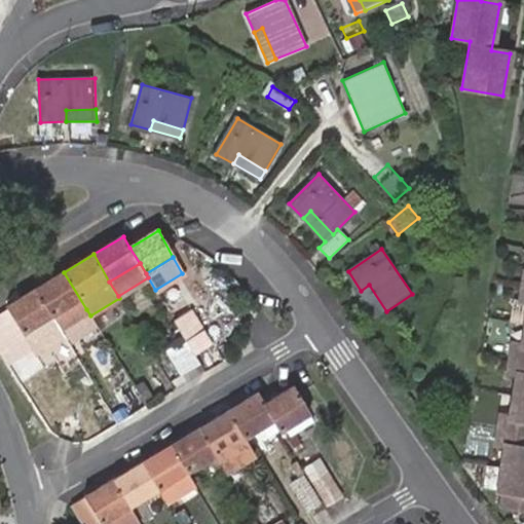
[(34,290),(50,317),(57,314),(63,324),(86,309),(64,272),(34,290)]
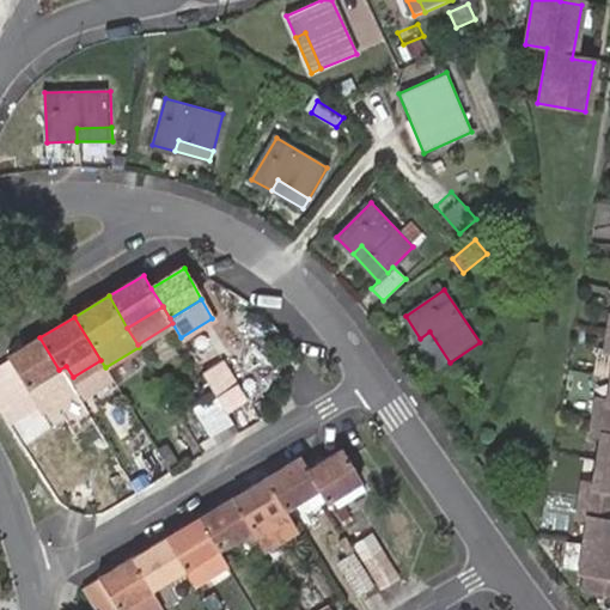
[(440,368),(450,363),(429,331),(420,339),(440,368)]
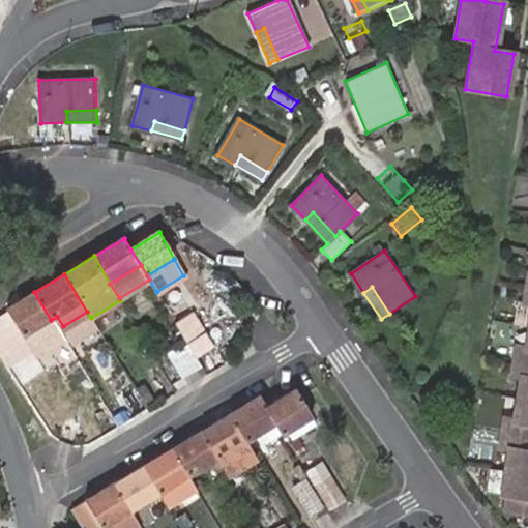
[(25,336),(51,320),(34,292),(8,309),(13,318),(25,336)]
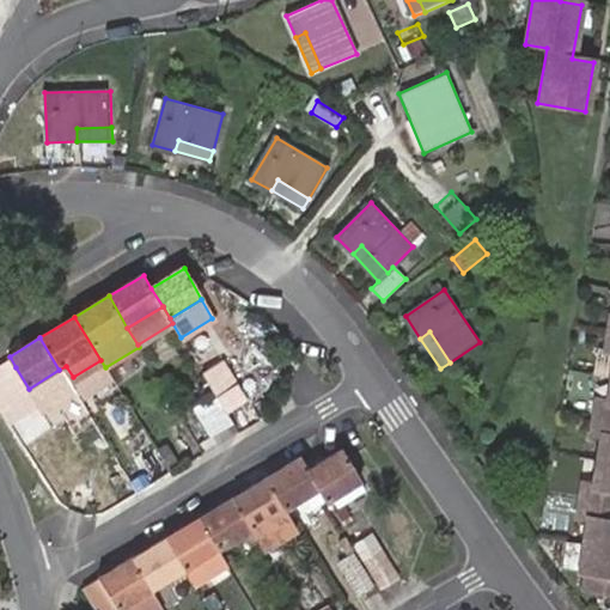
[(217,396),(226,413),(245,401),(217,354),(197,366),(217,396)]
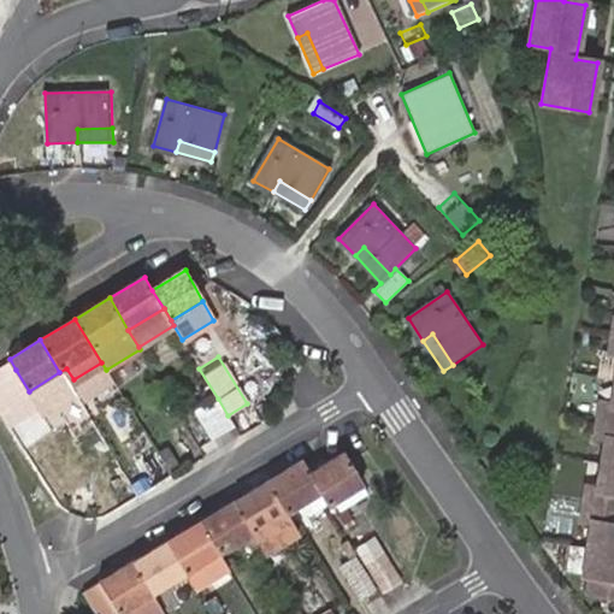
[(5,388),(0,390),(0,403),(28,450),(47,438),(13,383),(5,388)]
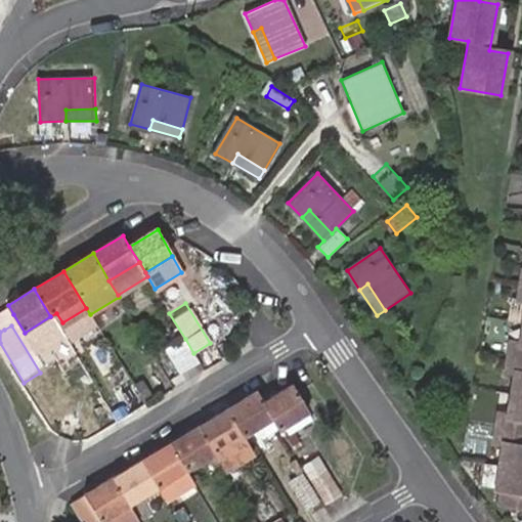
[(521,337),(519,337),(516,363),(521,363),(521,372),(517,409),(510,408),(506,435),(513,436),(507,481),(514,482),(513,496),(521,496),(521,337)]
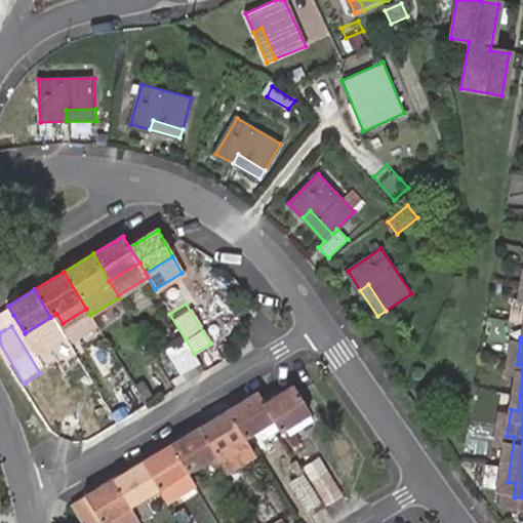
[(194,354),(186,339),(168,350),(182,374),(200,363),(194,354)]
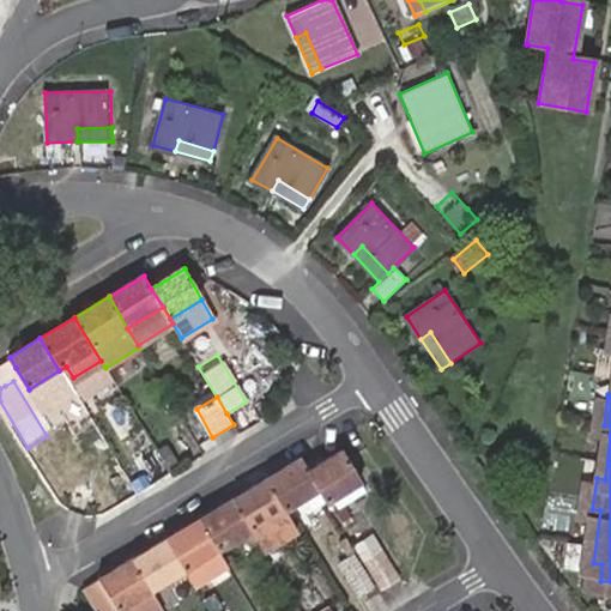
[(139,436),(121,446),(140,476),(157,465),(139,436)]
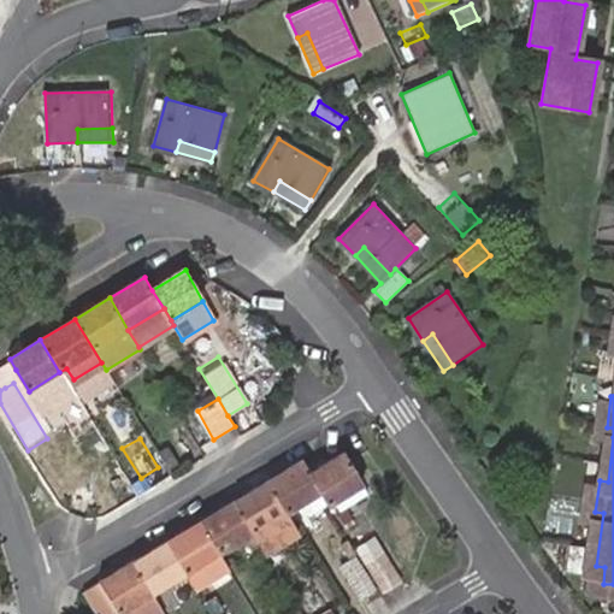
[(342,454),(308,473),(320,494),(328,503),(329,506),(335,502),(361,486),(342,454)]
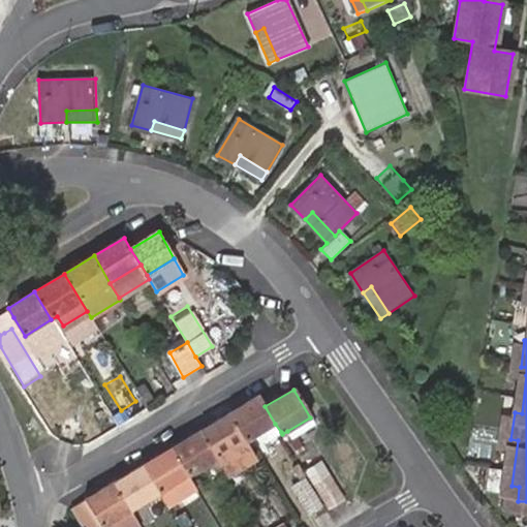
[(259,395),(229,412),(246,440),(252,437),(275,424),(265,406),(259,395)]
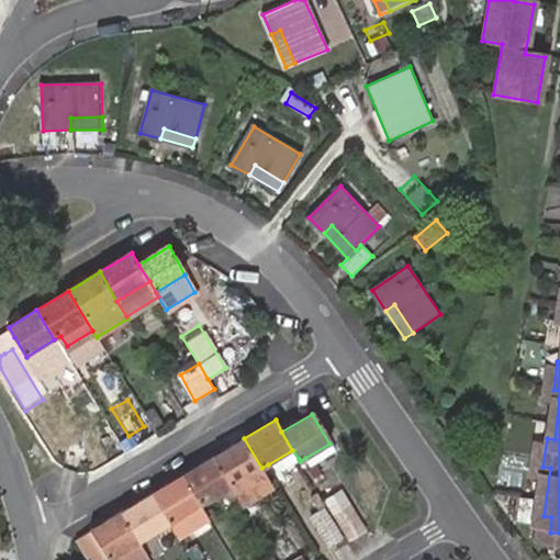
[(244,438),(213,457),(231,486),(261,468),(244,438)]
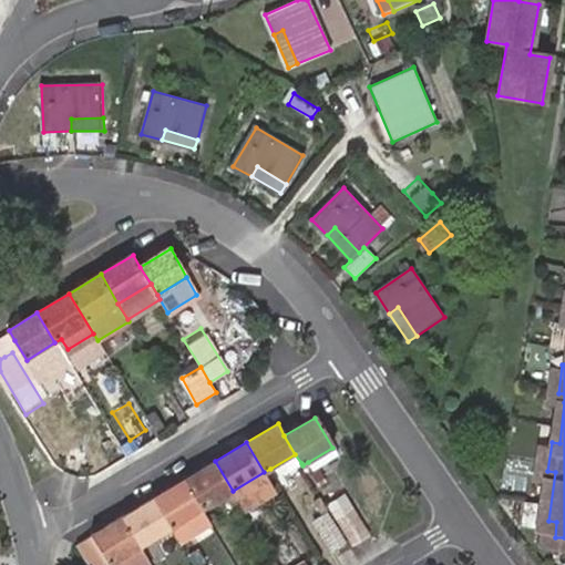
[(338,456),(332,448),(308,462),(314,471),(338,456)]
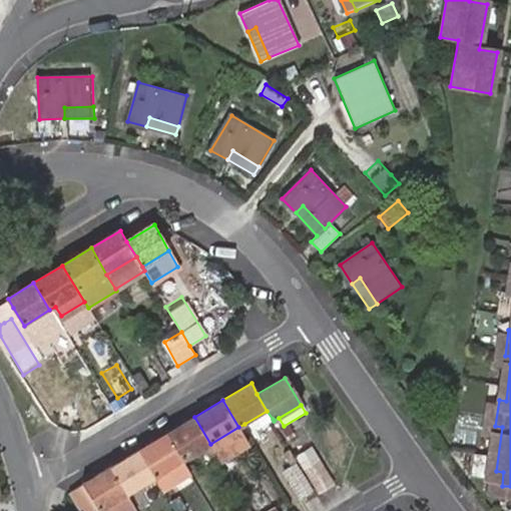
[(267,411),(244,424),(249,432),(273,419),(267,411)]
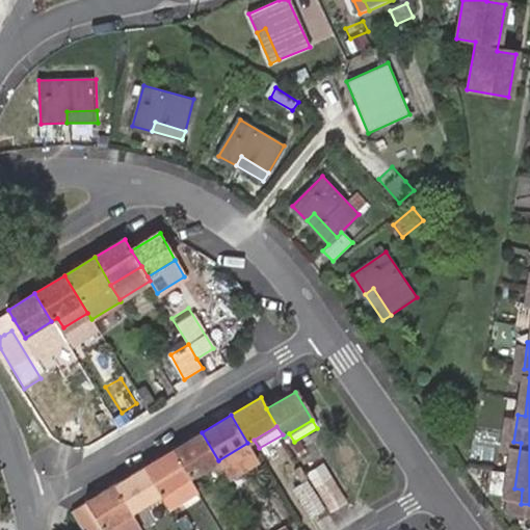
[(202,432),(173,449),(189,478),(197,474),(218,460),(202,432)]
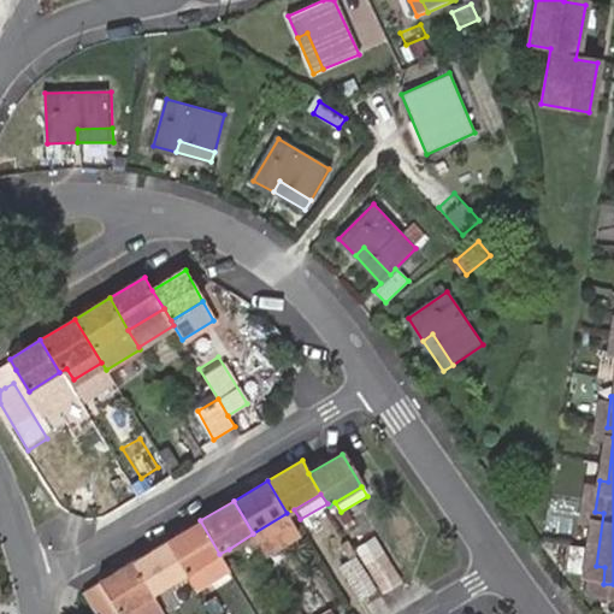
[(259,543),(267,559),(288,547),(281,531),(293,524),(287,513),(253,533),(259,543)]
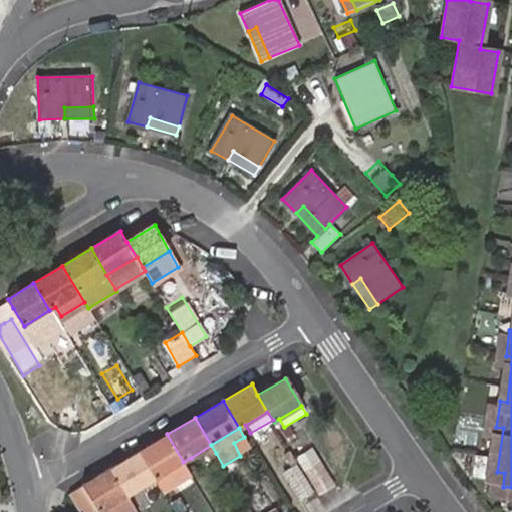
[(167,434),(139,451),(155,479),(159,486),(162,491),(191,474),(183,462),(167,434)]
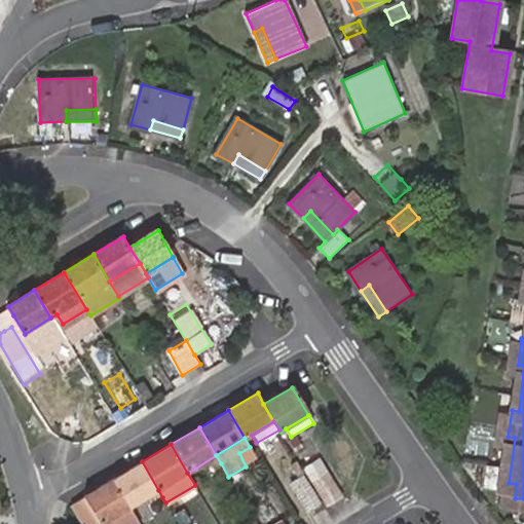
[(216,455),(195,469),(199,477),(221,463),(216,455)]
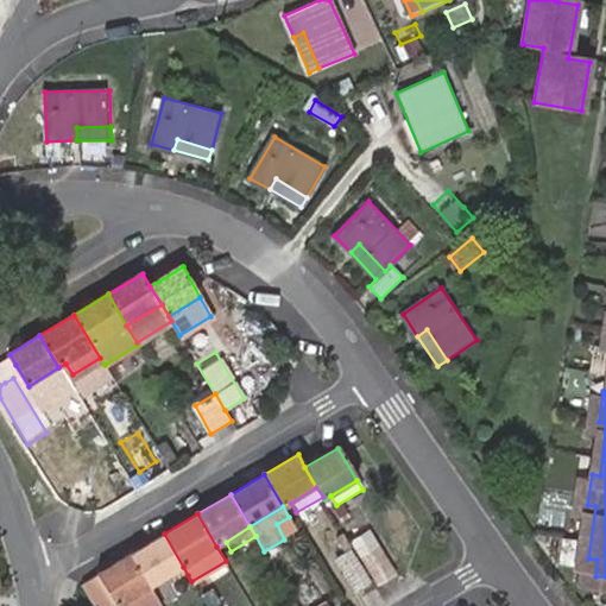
[(164,534),(130,553),(149,586),(157,581),(183,567),(164,534)]
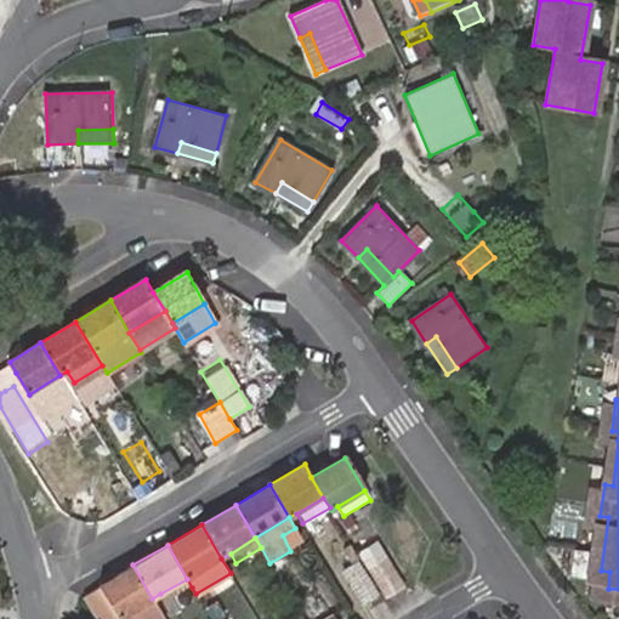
[(381,546),(364,556),(387,595),(404,586),(381,546)]
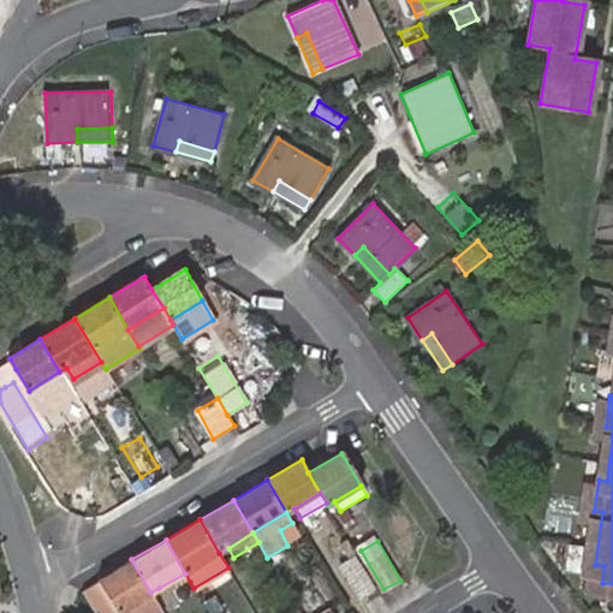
[(351,555),(338,564),(358,599),(372,591),(351,555)]
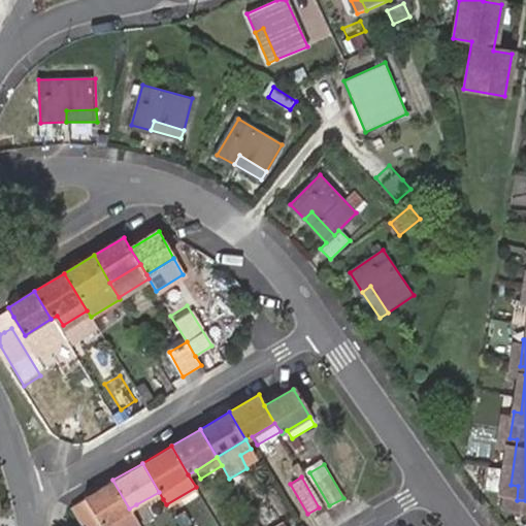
[(129,508),(112,480),(70,505),(80,525),(133,525),(138,524),(129,508)]
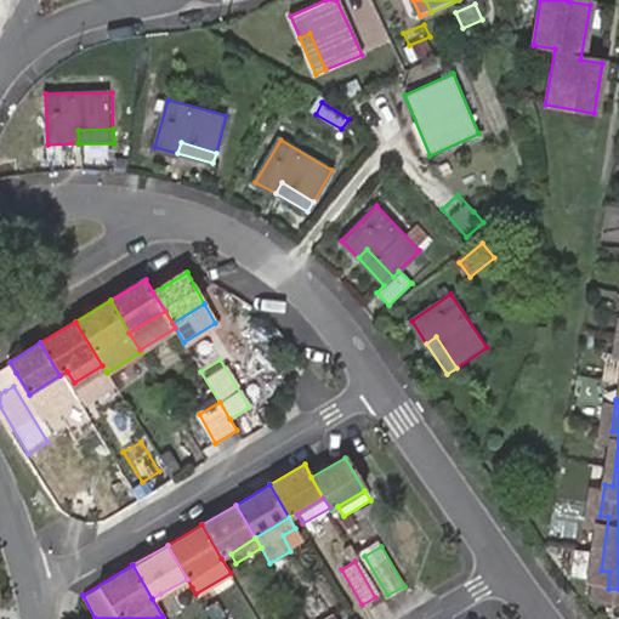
[(165,605),(192,588),(187,579),(160,594),(165,605)]
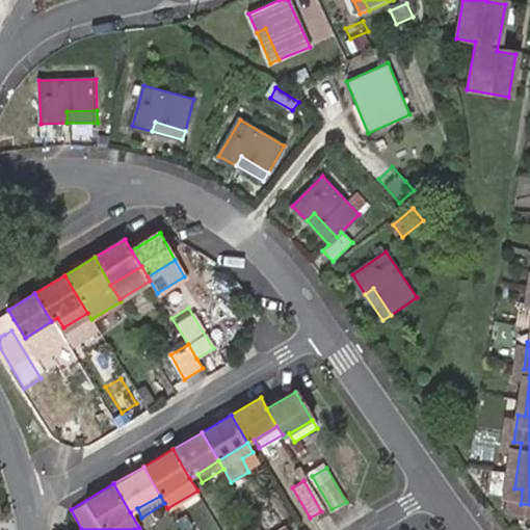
[(267,502),(254,509),(264,529),(279,529),(282,529),(267,502)]
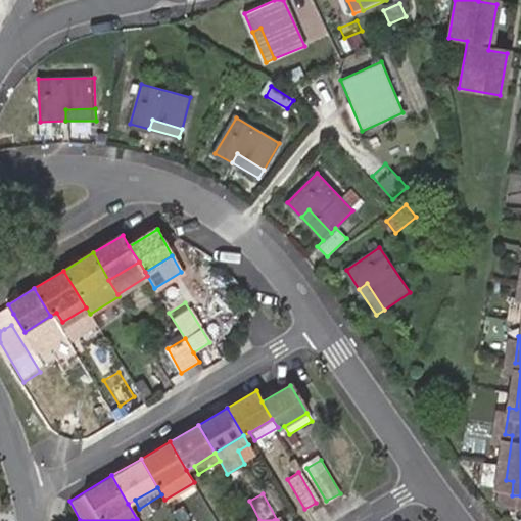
[(249,520),(243,511),(229,519),(230,520),(249,520)]
